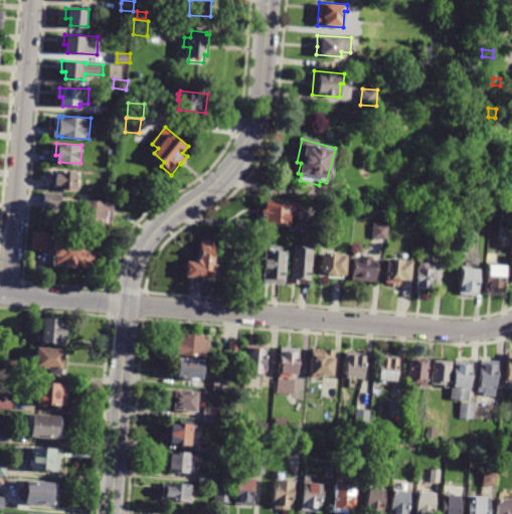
[(120,148),(119,156),(110,155),(111,148),(120,148)]
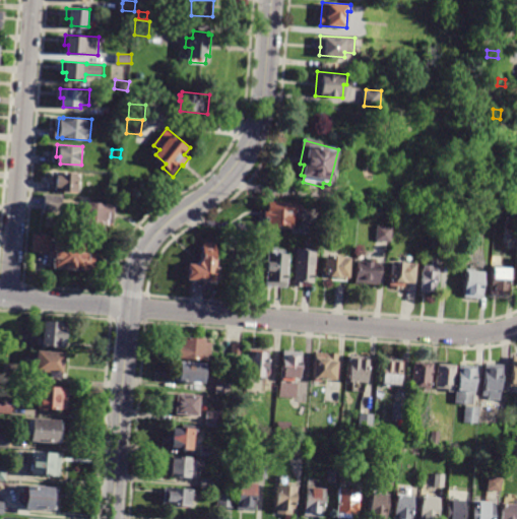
[(58,192),(58,183),(54,183),(55,172),(81,173),(80,193),(58,192)]
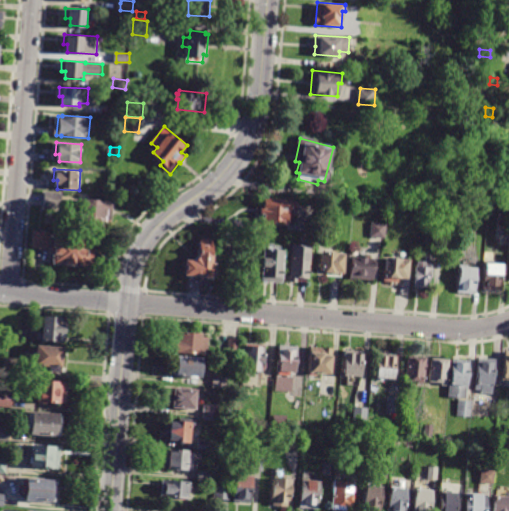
[(47,191),(65,192),(64,208),(46,207),(47,191)]
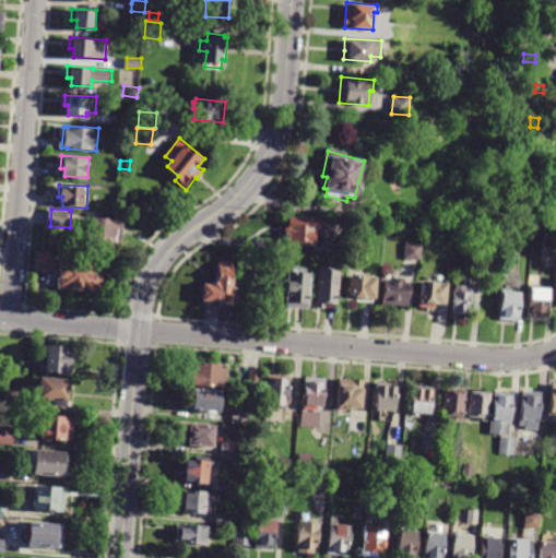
[(326,217),(323,234),(318,234),(317,247),(287,245),(291,215),(326,217)]
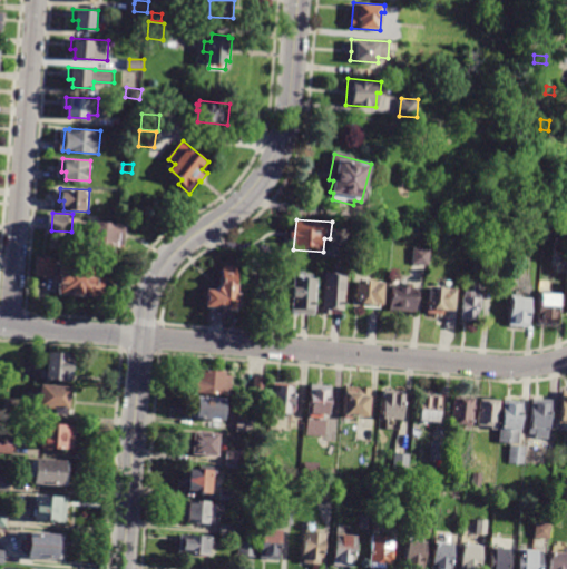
[(128,223),(127,246),(90,244),(91,221),(128,223)]
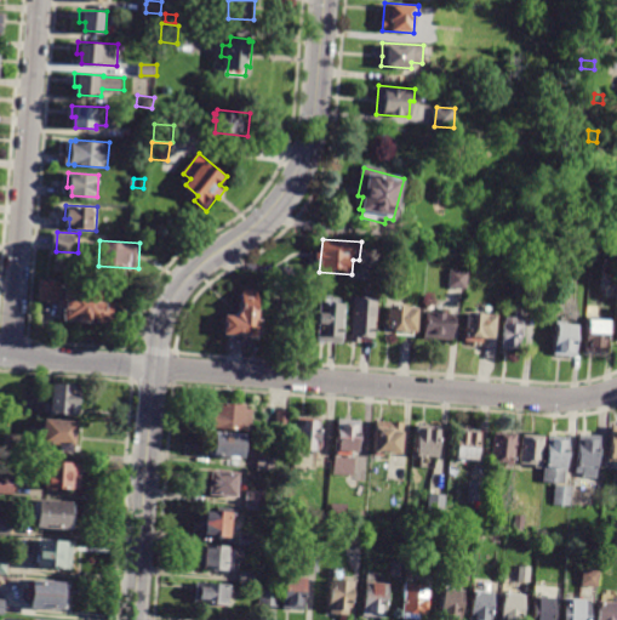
[(616,279),(604,277),(605,261),(616,262),(616,279)]
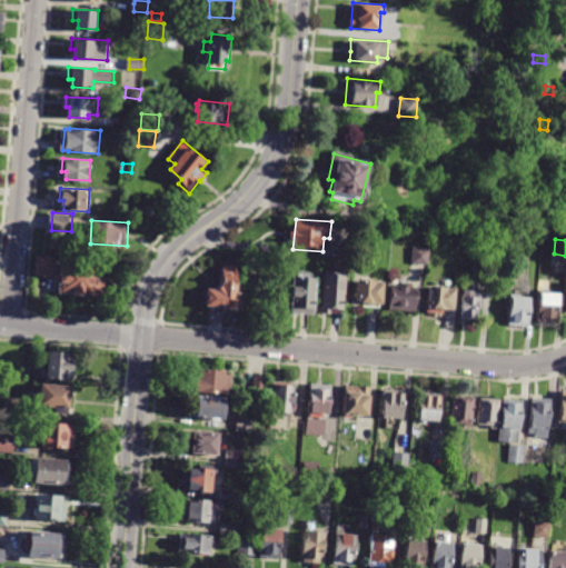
[(413,262),(415,247),(429,248),(428,263),(413,262)]
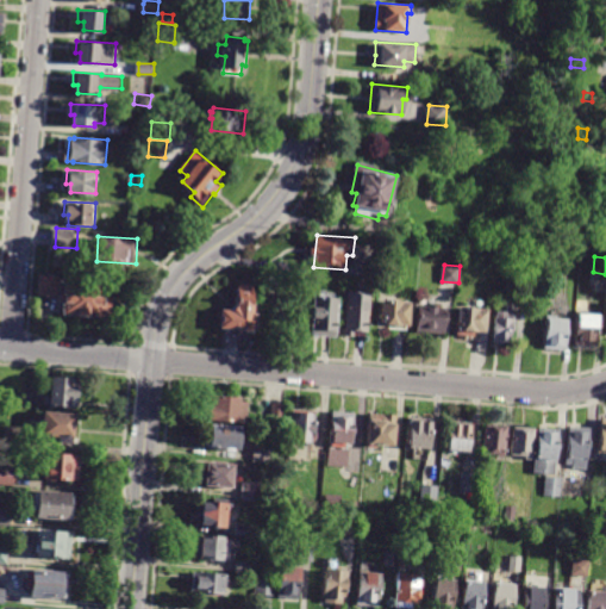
[(60,297),(41,294),(43,273),(62,274),(60,297)]
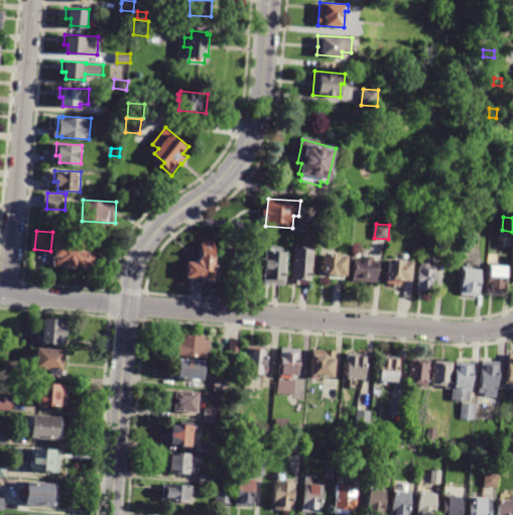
[(454,235),(452,258),(439,257),(441,234),(454,235)]
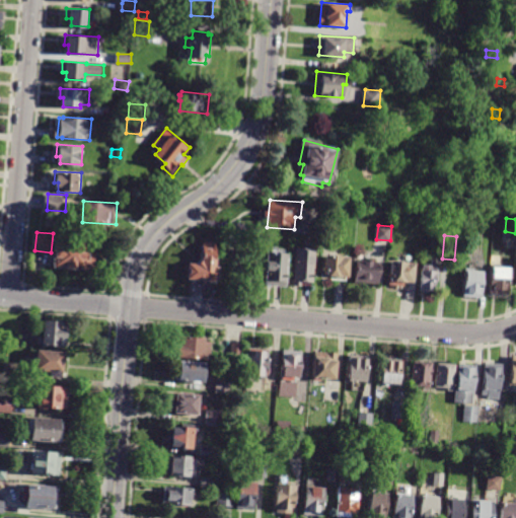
[(56,267),(57,257),(53,256),(54,249),(58,249),(58,239),(91,241),(91,251),(97,252),(95,270),(56,267)]
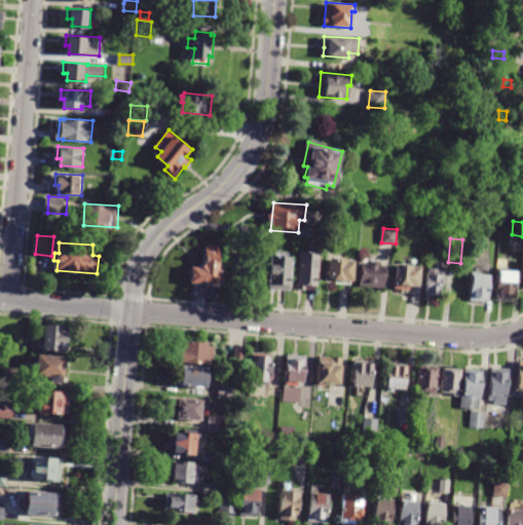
[(220,245),(218,268),(224,269),(223,285),(211,284),(210,296),(196,295),(197,283),(192,282),(193,266),(204,267),(207,245),(220,245)]
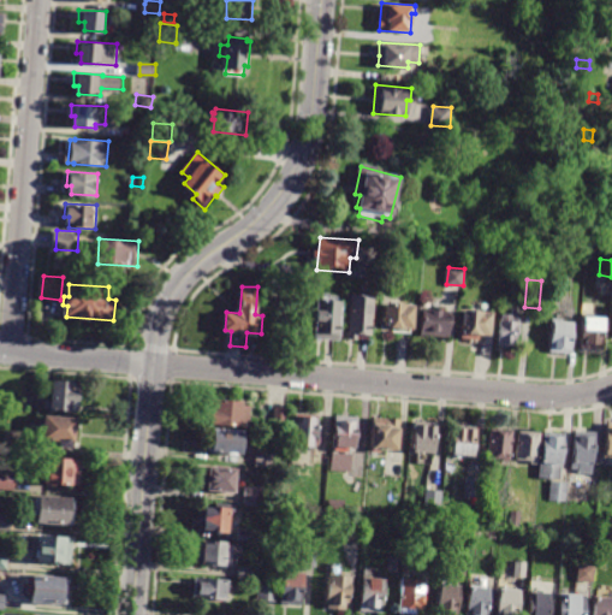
[(376,295),(373,336),(372,335),(372,338),(360,338),(360,339),(350,338),(354,293),(376,295)]
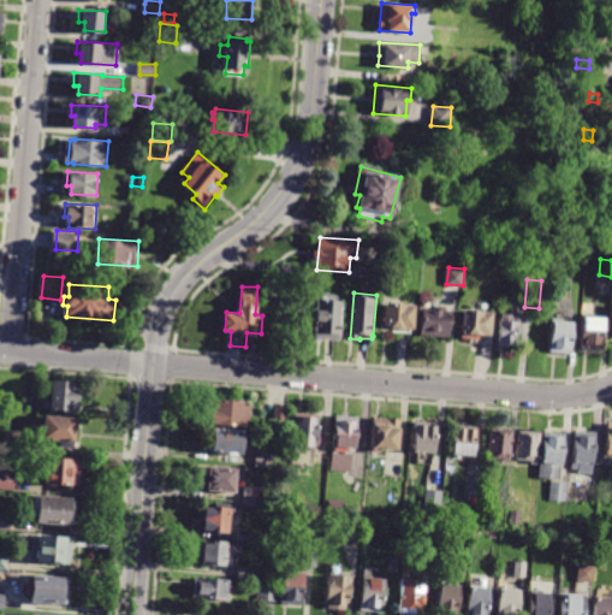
[(342,300),(339,339),(314,338),(316,299),(342,300)]
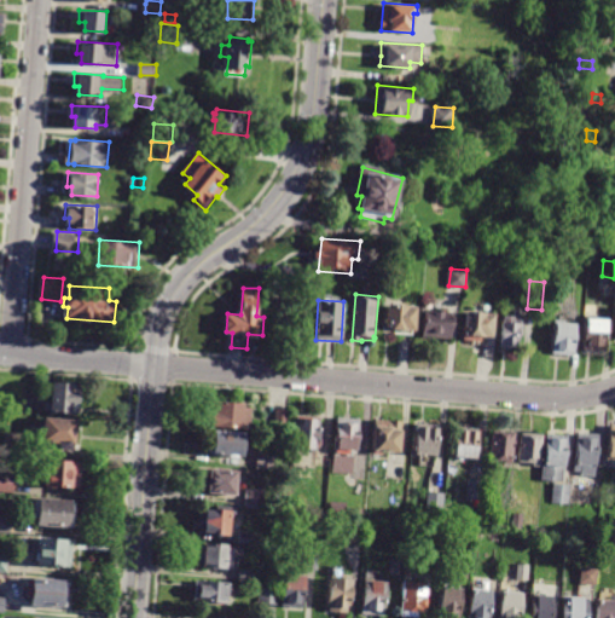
[(393,305),(421,307),(418,331),(389,330),(392,305),(393,305)]
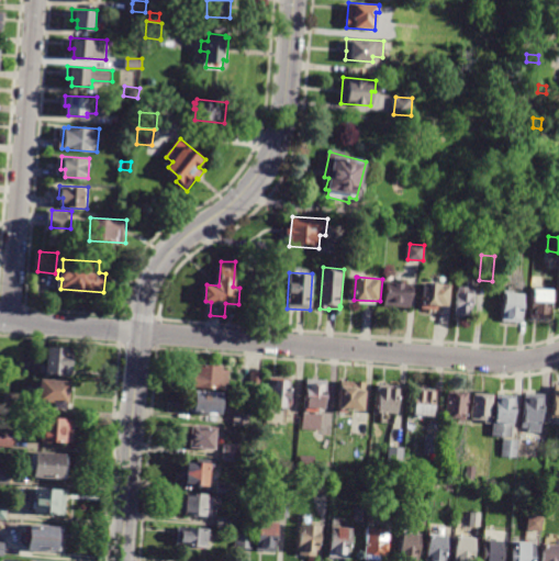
[(413,284),(411,307),(384,305),(387,282),(413,284)]
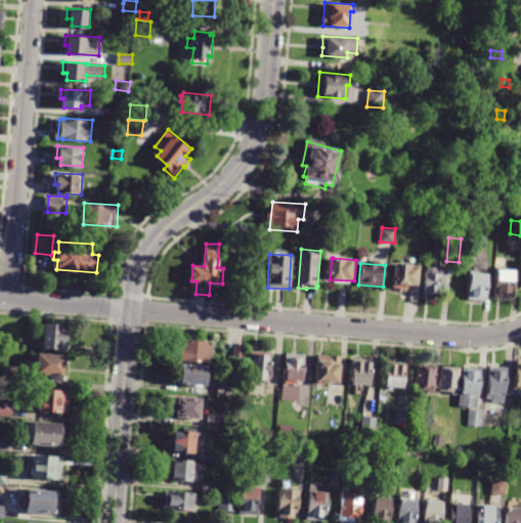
[(421,266),(419,287),(409,286),(409,289),(394,287),(396,263),(421,266)]
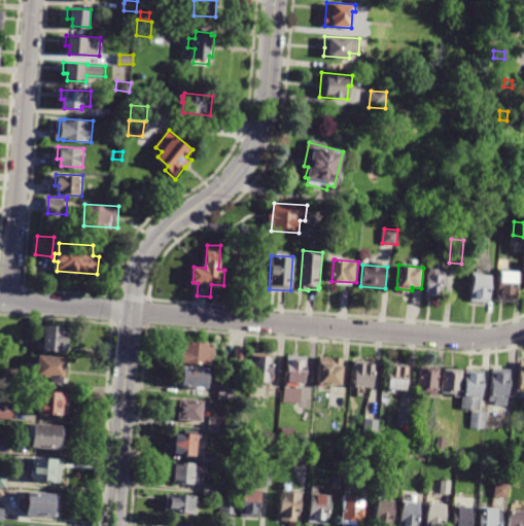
[(447,270),(445,285),(442,285),(441,296),(427,295),(429,268),(447,270)]
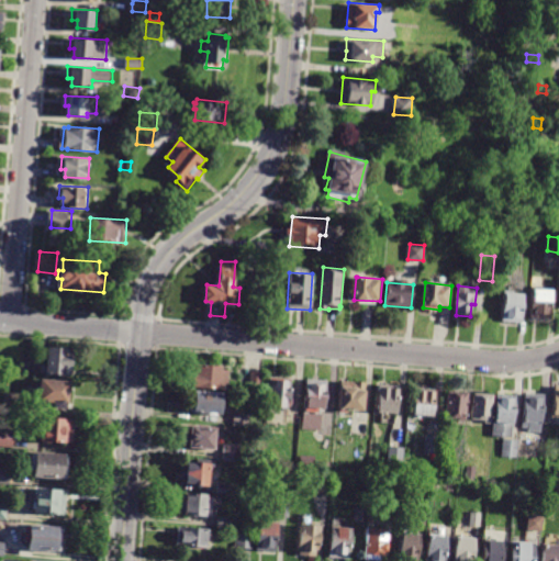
[(551,289),(549,318),(532,317),(534,288),(535,288),(535,285),(545,285),(545,289),(551,289)]
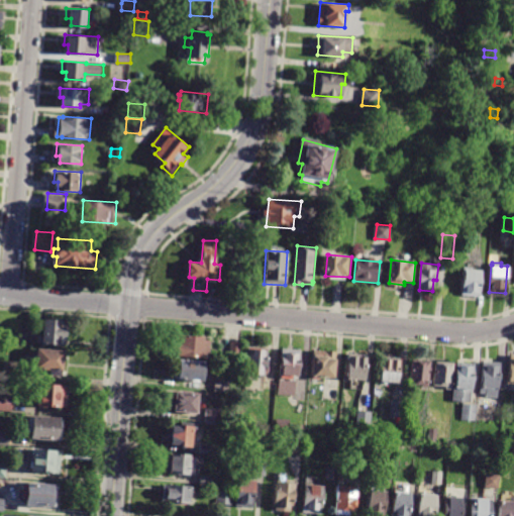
[(469,269),(481,269),(479,296),(463,295),(465,268),(469,269)]
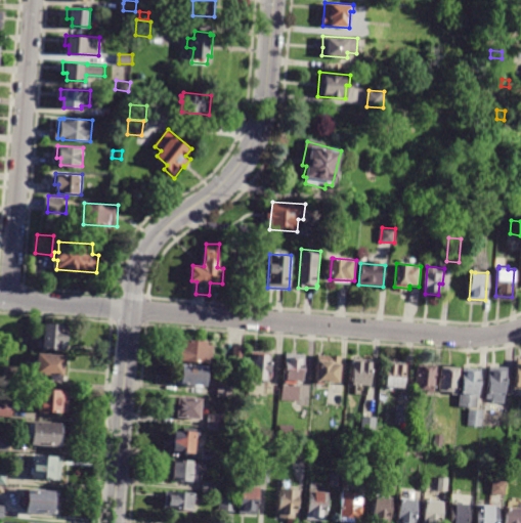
[(69,349),(40,347),(41,339),(45,339),(46,323),(67,324),(66,329),(70,329),(69,349)]
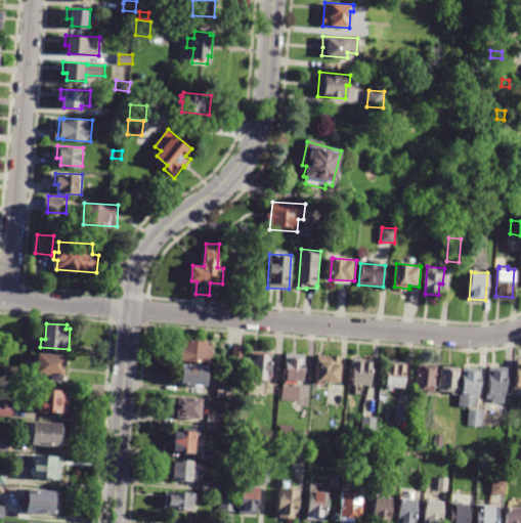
[(209,341),(209,345),(216,345),(215,363),(181,360),(181,351),(180,351),(180,339),(209,341)]
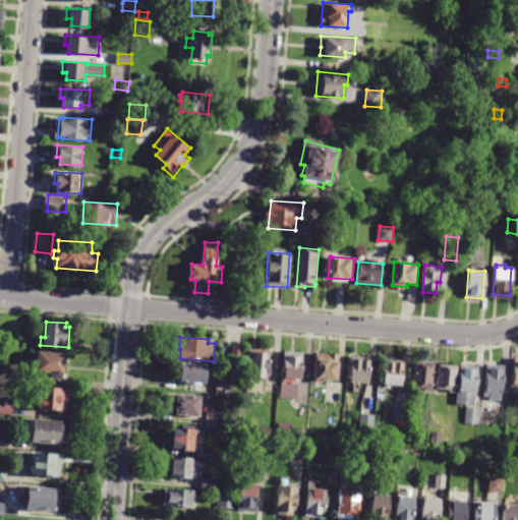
[(243,344),(245,344),(243,361),(232,360),(234,343),(243,344)]
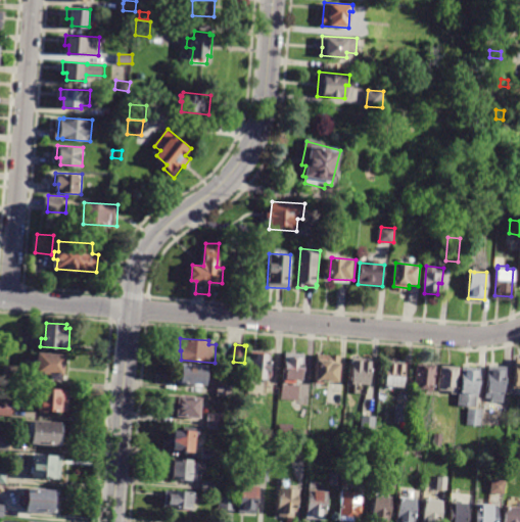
[(272,353),(270,380),(250,378),(252,351),(272,353)]
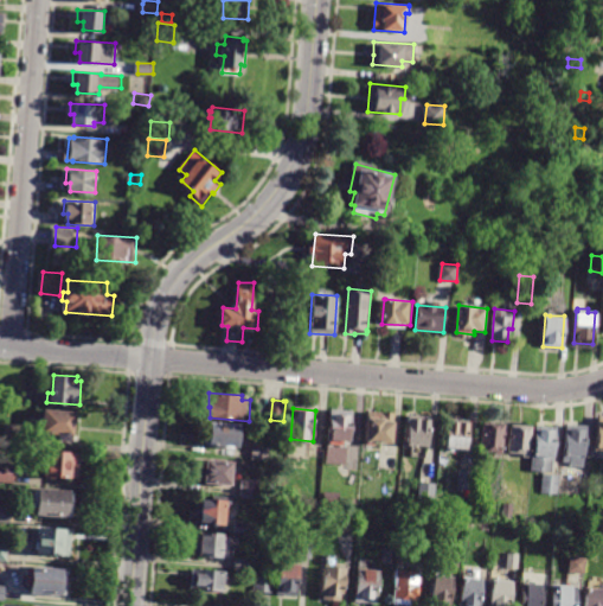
[(78,413),(77,435),(75,435),(75,442),(59,441),(61,435),(44,434),(46,409),(78,413)]
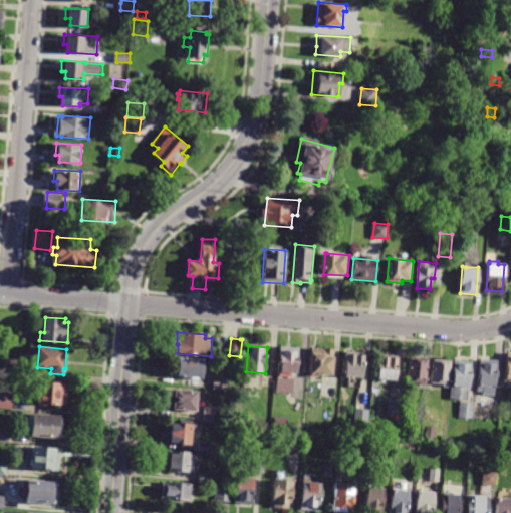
[(297,374),(279,372),(282,346),(299,347),(297,374)]
